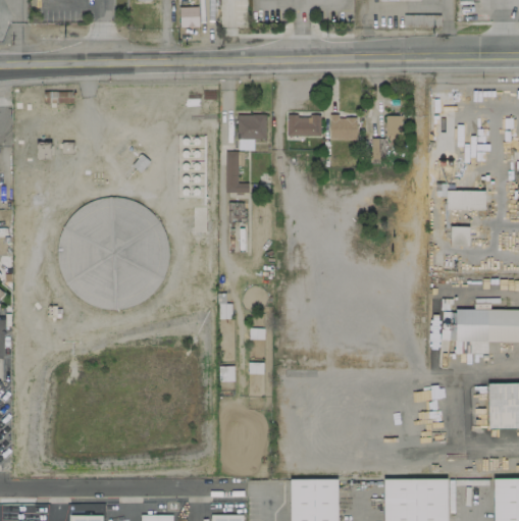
[(180,7),(182,27),(200,27),(200,7),(180,7)]
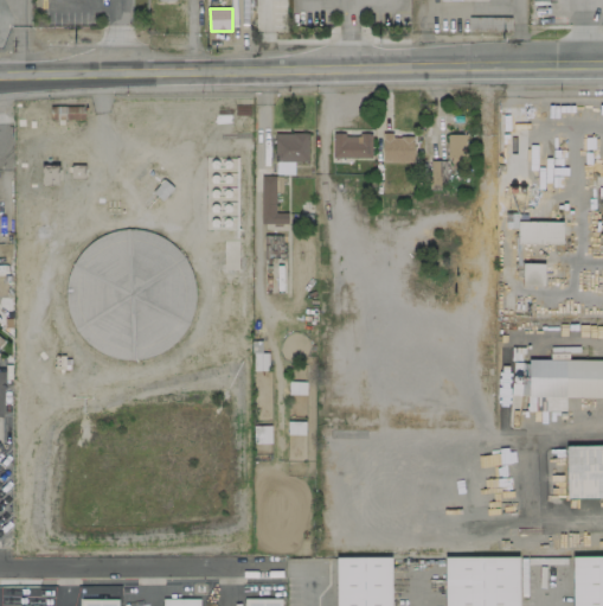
[(513,17),(472,18),(472,32),(514,31),(513,17)]
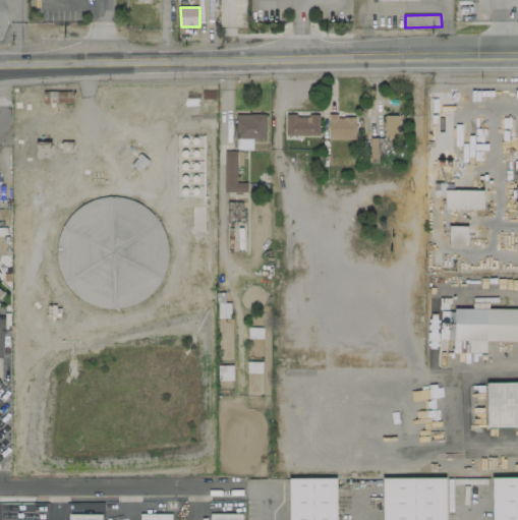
[(357,140),(358,118),(339,118),(339,115),(331,114),(331,139),(357,140)]
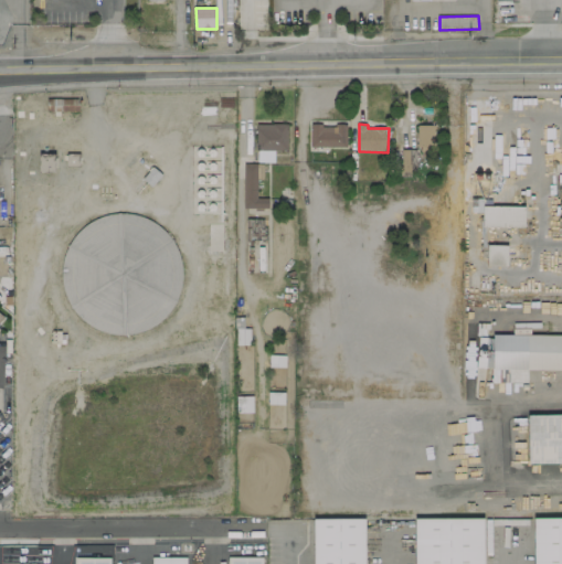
[(289,125),(260,125),(260,162),(275,162),(275,150),(289,150),(289,125)]
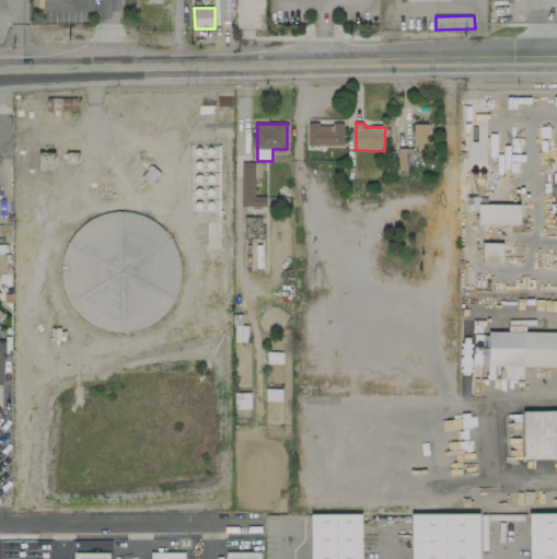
[(433,125),(416,124),(415,147),(432,148),(433,125)]
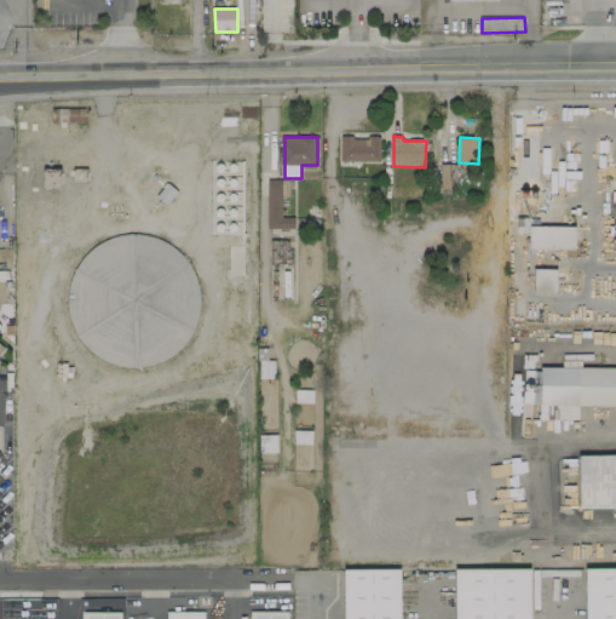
[(383,138),(344,138),(344,162),(383,161),(383,138)]
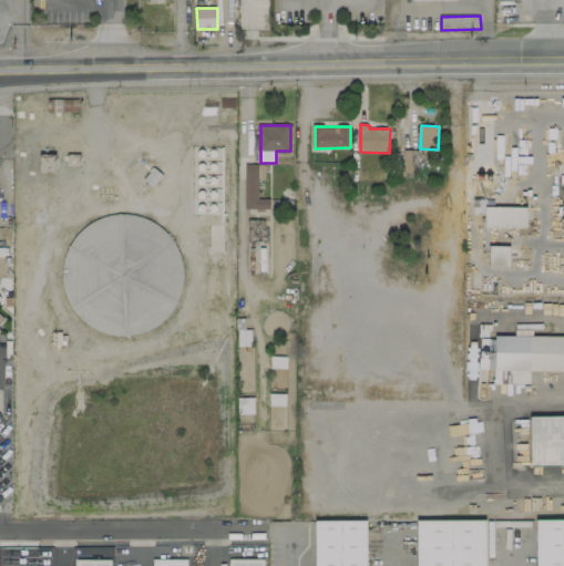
[(419,173),(419,151),(404,151),(406,173),(419,173)]
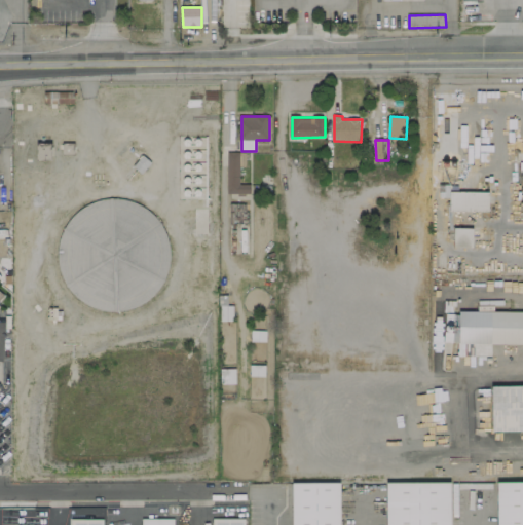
[(39,161),(53,160),(53,145),(39,146),(39,161)]
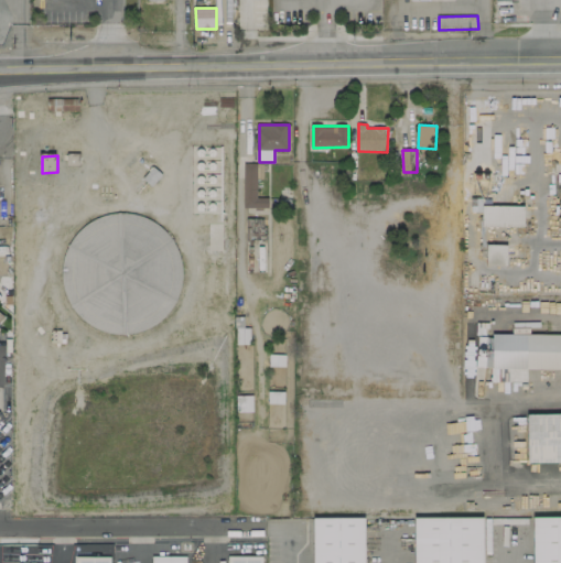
[(259,179),(265,179),(265,164),(246,164),(246,208),(270,208),(270,198),(259,198),(259,179)]
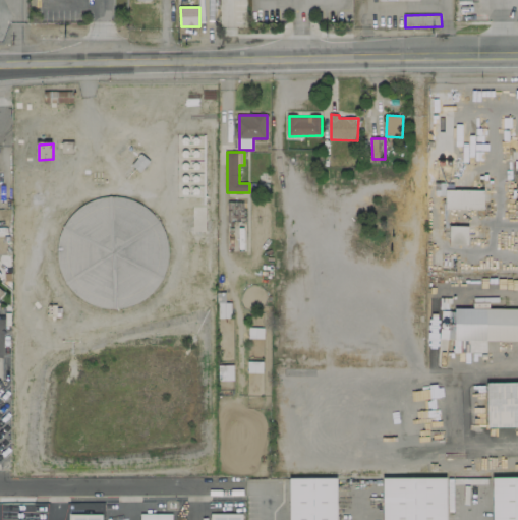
[(485,210),(485,191),(447,190),(447,210),(485,210)]
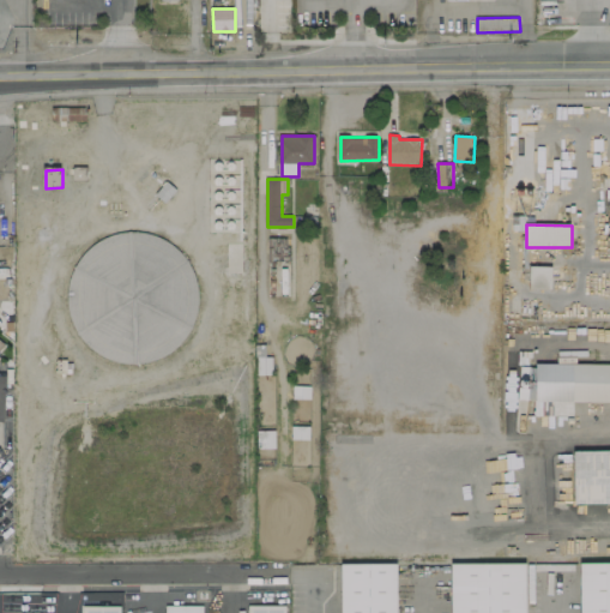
[(103,355),(85,343),(73,325),(68,305),(70,283),(77,263),(91,247),(109,236),(131,232),(152,234),(173,244),(188,260),(197,280),(199,302),(193,324),(181,342),(164,355),(144,362),(124,362),(103,355)]
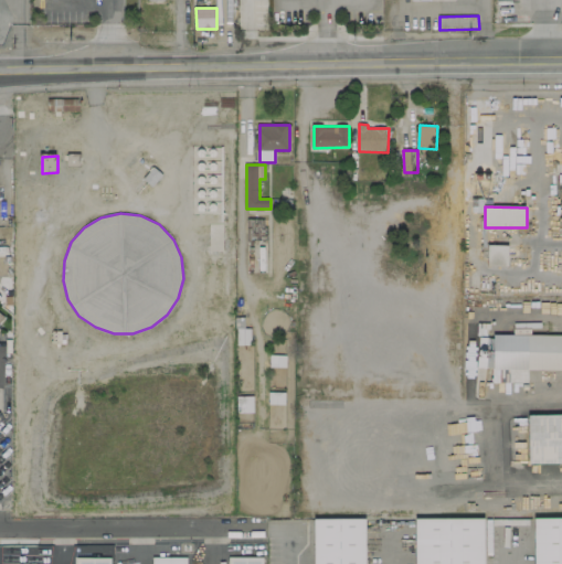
[(510,246),(489,245),(489,266),(509,267),(510,246)]
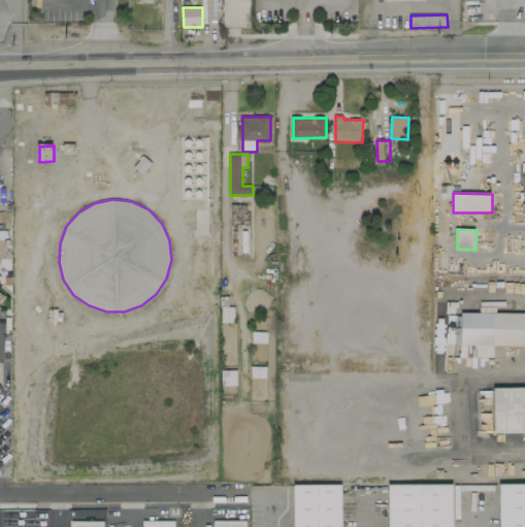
[(236,307),(223,307),(223,323),(235,323),(236,307)]
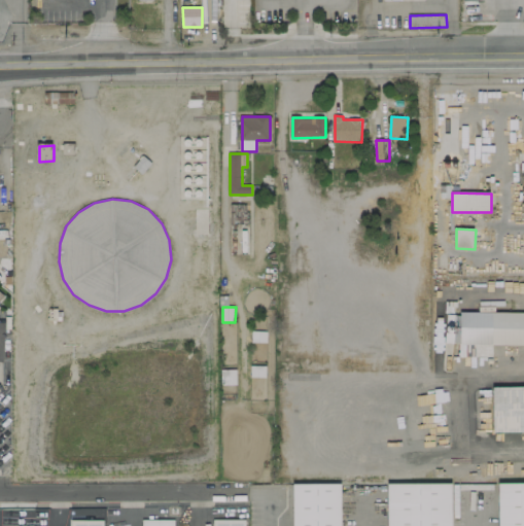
[(267,378),(268,366),(253,366),(253,377),(267,378)]
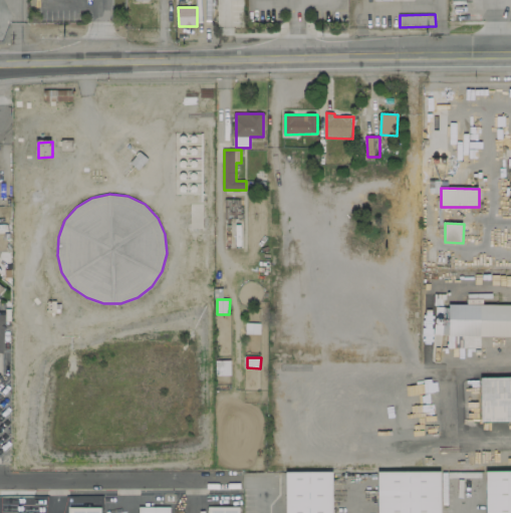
[(232,361),(217,361),(217,375),(232,375),(232,361)]
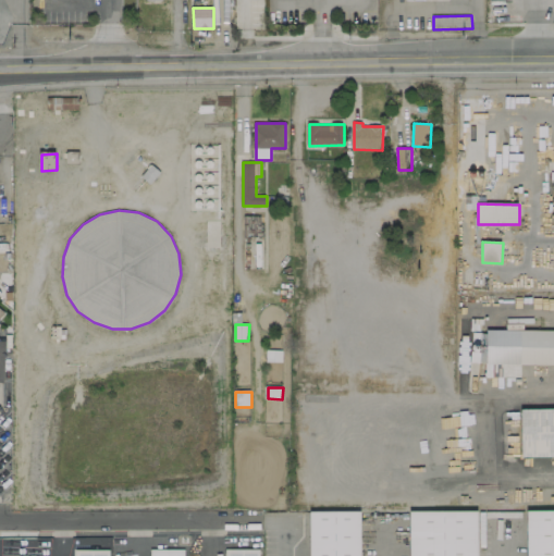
[(553,408),(521,409),(522,458),(553,456),(553,408)]
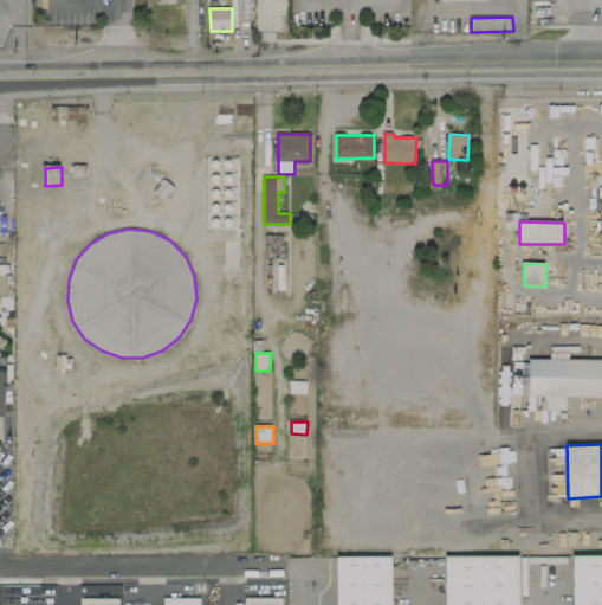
[(447,604),(447,557),(519,557),(518,604),(447,604)]
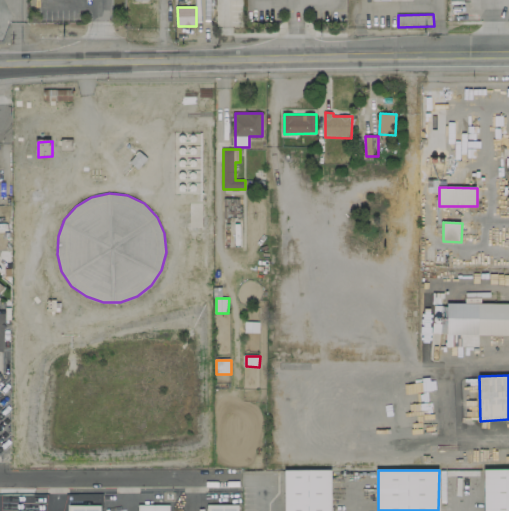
[(486,510),(487,470),(508,470),(508,510),(486,510)]
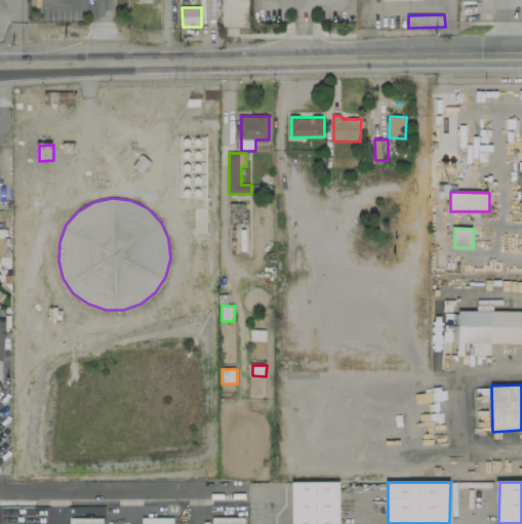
[(293,523),(293,483),(340,483),(340,523),(293,523)]
